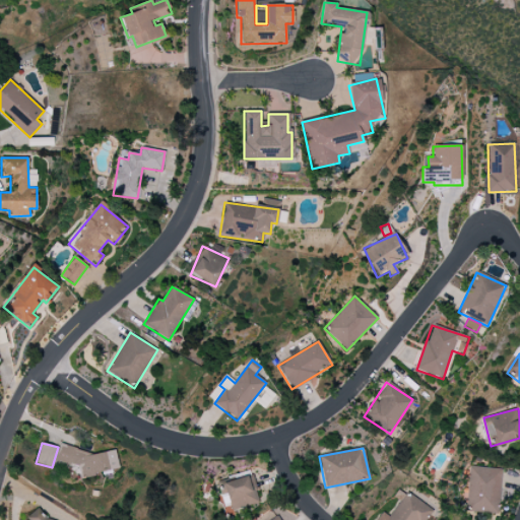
[(501,469),(468,467),(466,510),(499,512),(501,469)]
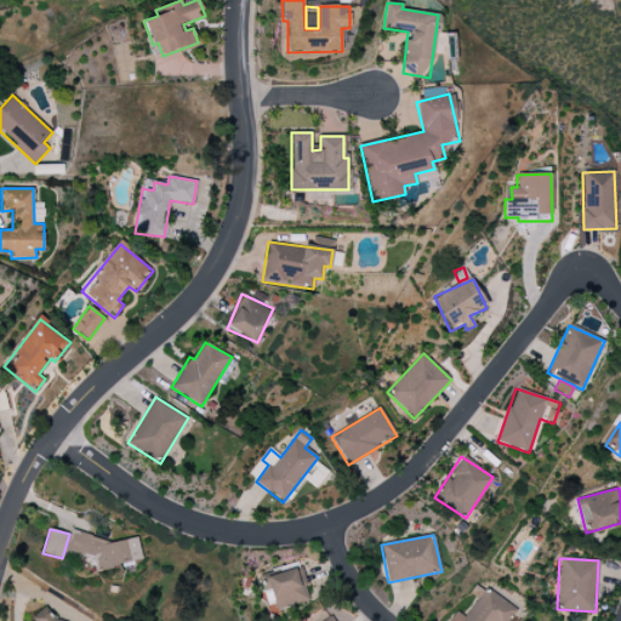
[(267,576),(275,610),(309,600),(301,568),(267,576)]
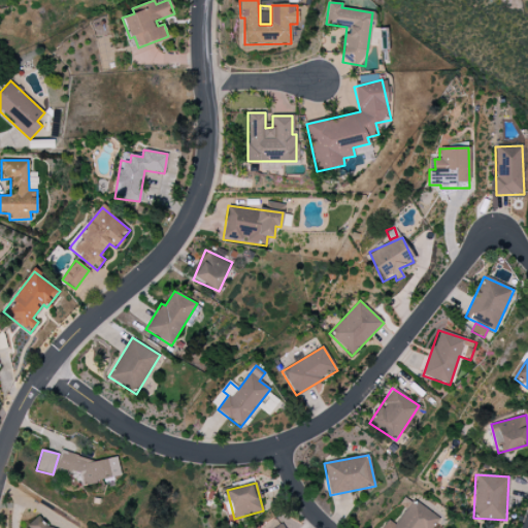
[(432,527),(439,519),(414,500),(395,525),(389,520),(383,527),(432,527)]
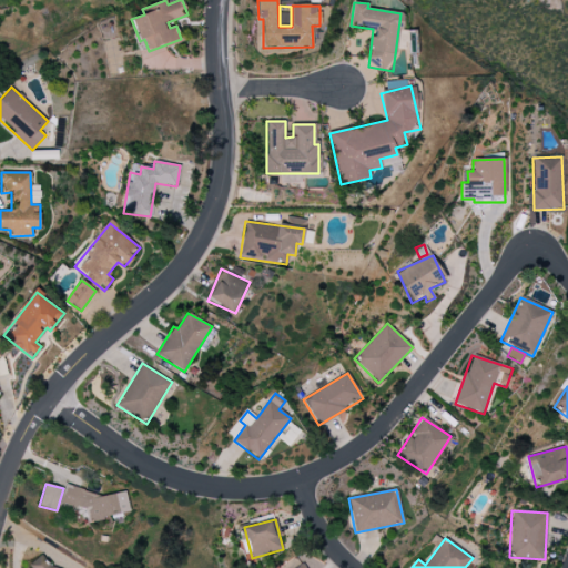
[(56,567),(48,566),(40,556),(28,565),(30,567),(56,567)]
